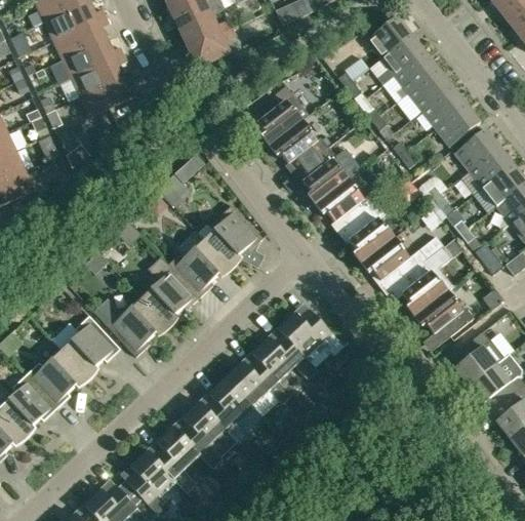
[(37,0),(35,1),(44,19),(85,0),(37,0)]
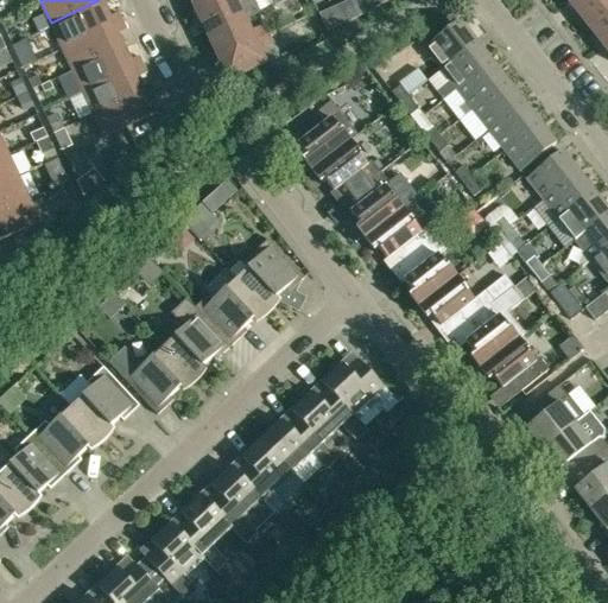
[(51,23),(62,45),(121,17),(118,8),(111,12),(105,0),(99,0),(51,23)]
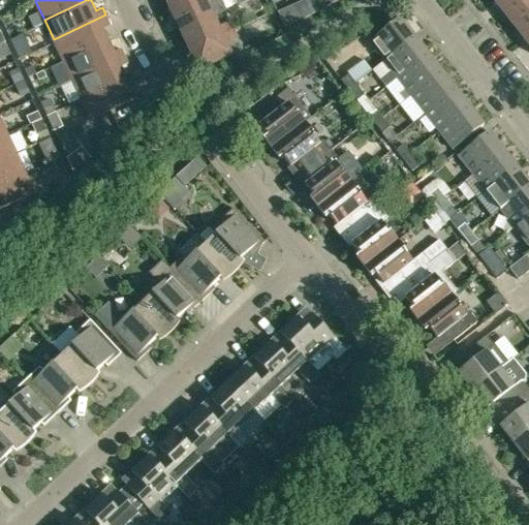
[(166,0),(170,9),(190,0),(166,0)]
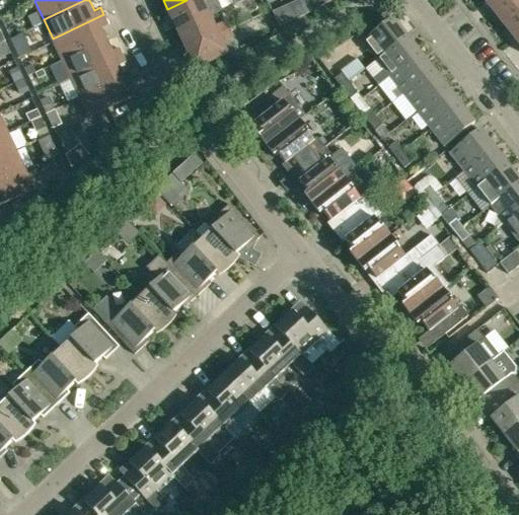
[(187,0),(167,9),(176,27),(209,12),(204,1),(206,0),(187,0)]
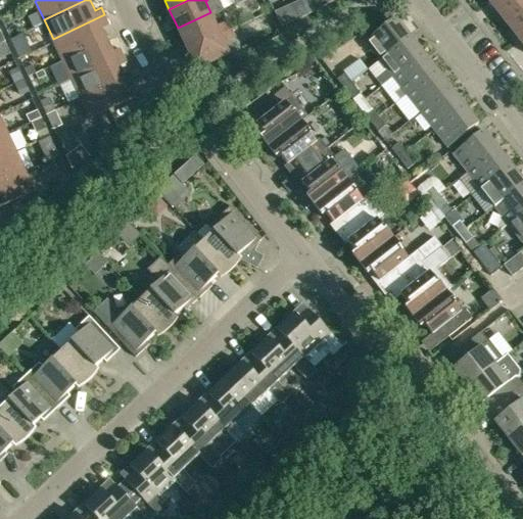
[(308,0),(313,8),(327,0),(308,0)]
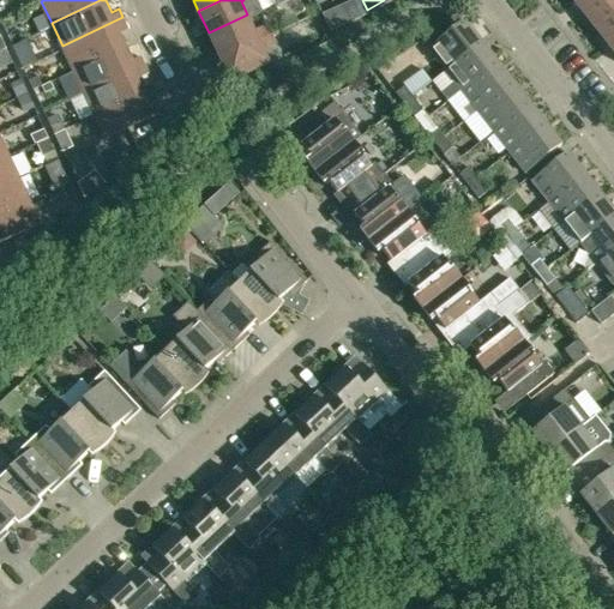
[(582,0),(578,4),(593,23),(613,5),(613,0),(582,0)]
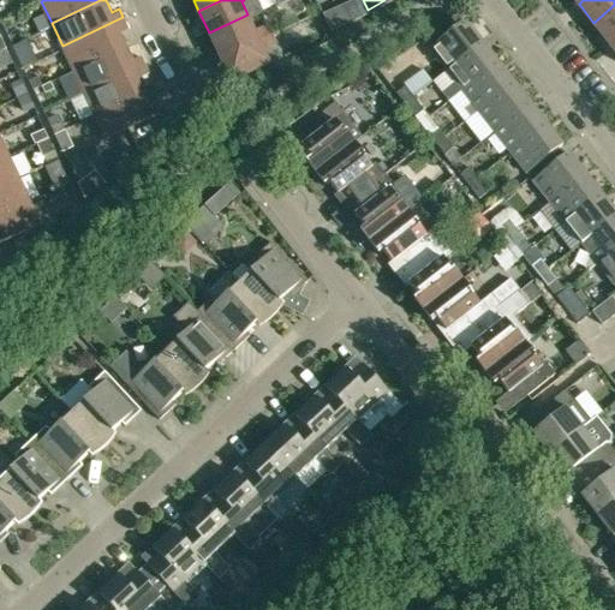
[(614,5),(593,23),(609,42),(614,36),(614,5)]
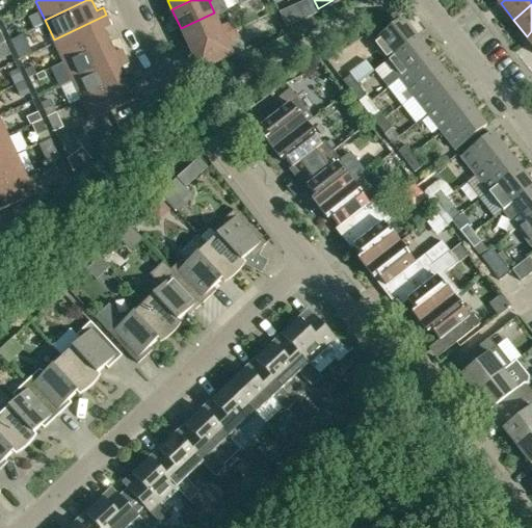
[(294,20),(287,5),(277,10),(285,24),(294,20)]
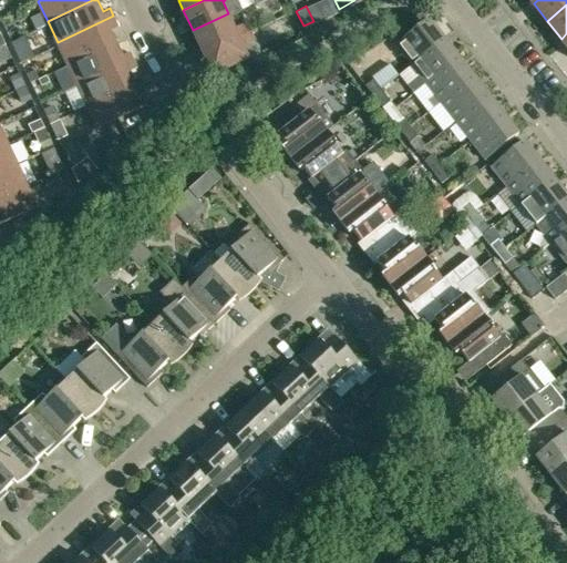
[(228,13),(193,30),(203,51),(250,28),(247,19),(234,26),(228,13)]
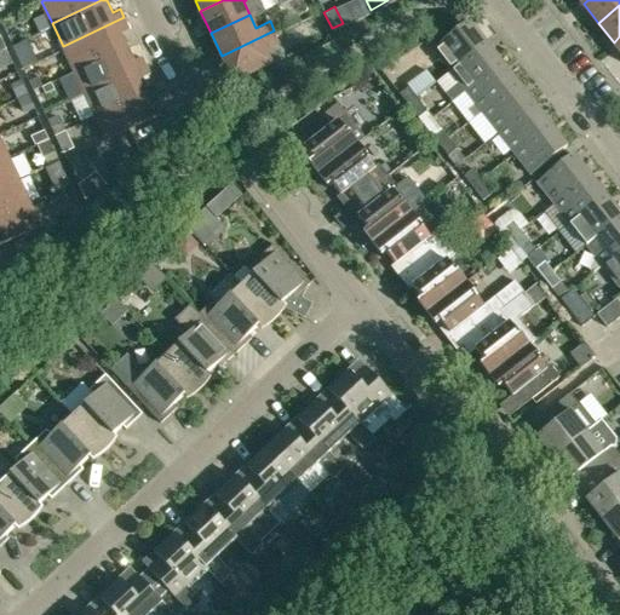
[(63,46),(74,69),(127,44),(120,29),(128,26),(124,17),(63,46)]
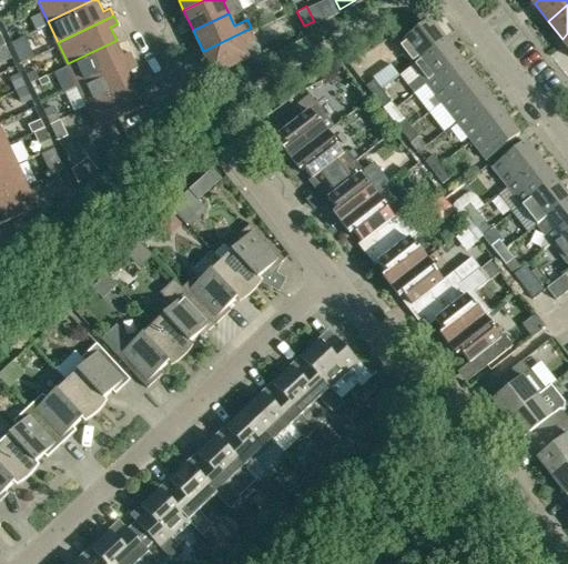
[(396,42),(412,61),(445,36),(429,16),(396,42)]
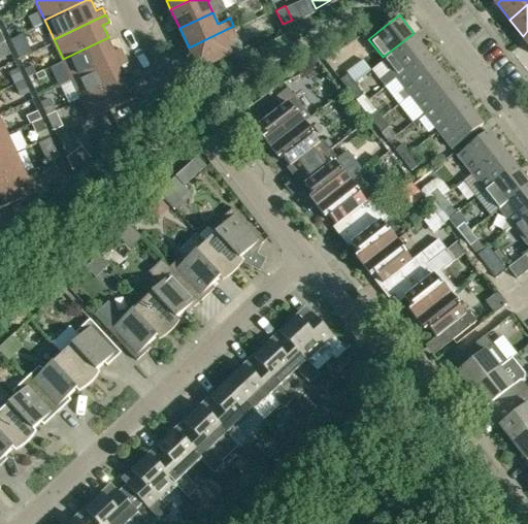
[(233,26),(189,47),(198,67),(231,52),(225,39),(237,33),(234,27),(233,26)]
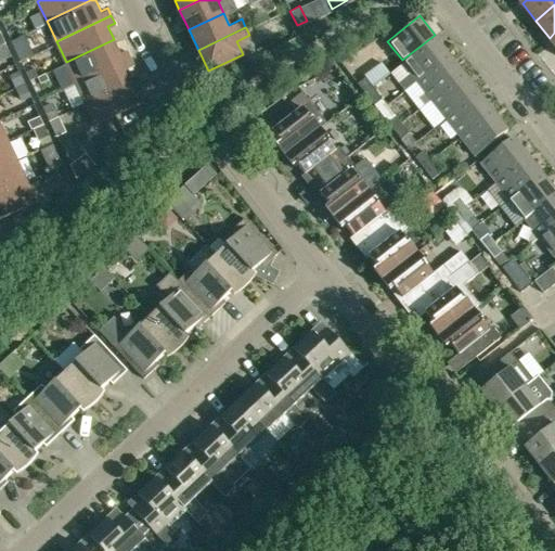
[(11,40),(20,59),(30,53),(22,35),(11,40)]
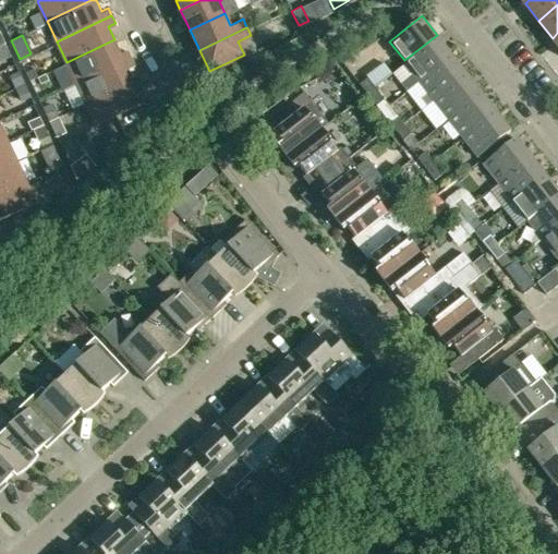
[(412,84),(419,79),(451,53),(437,35),(404,60),(413,71),(407,76),(412,84)]
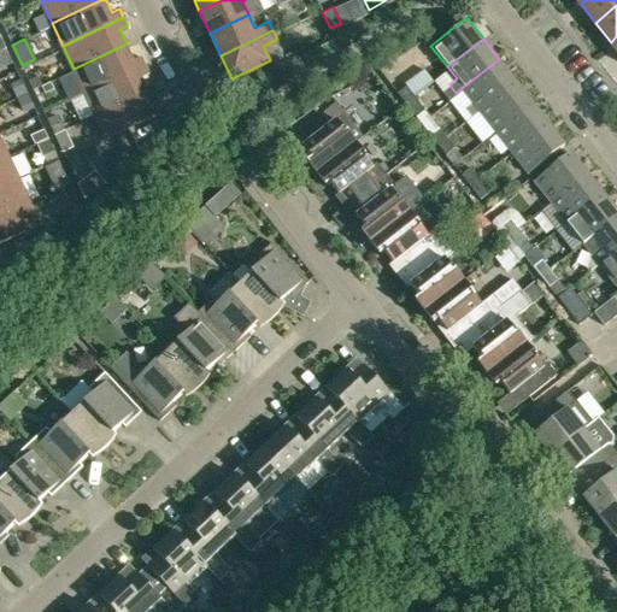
[(133,57),(127,43),(74,69),(83,90),(145,62),(140,53),(133,57)]
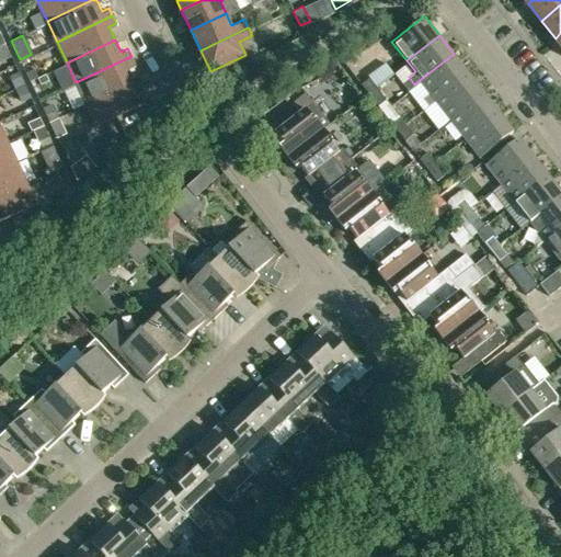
[(435,98),(468,72),(454,54),(421,79),(430,90),(423,95),(428,103),(435,98)]
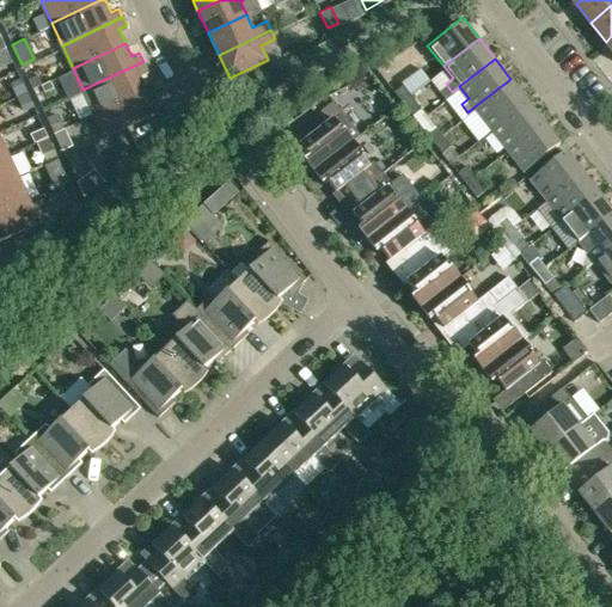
[(83,90),(93,112),(146,87),(140,73),(147,69),(144,61),(83,90)]
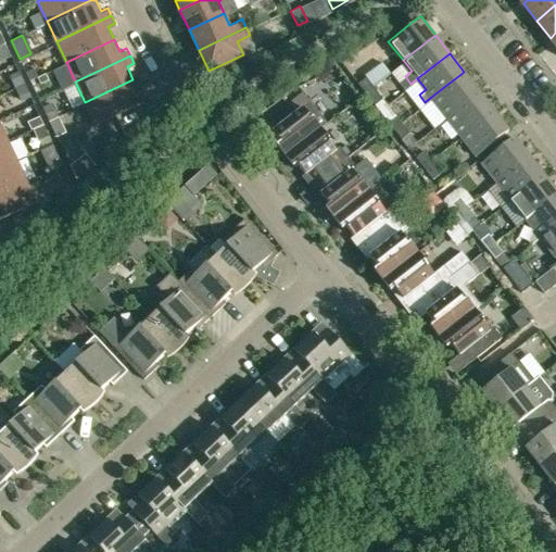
[(34,65),(26,70),(29,78),(37,74),(38,74),(34,65)]
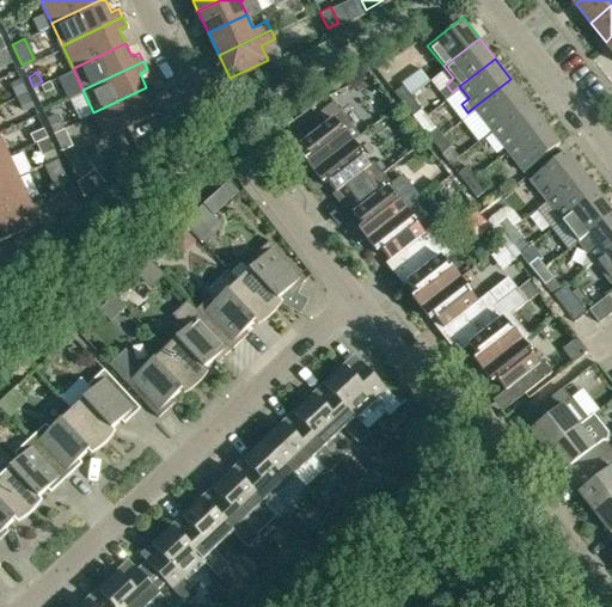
[(10,79),(13,86),(23,83),(20,75),(10,79)]
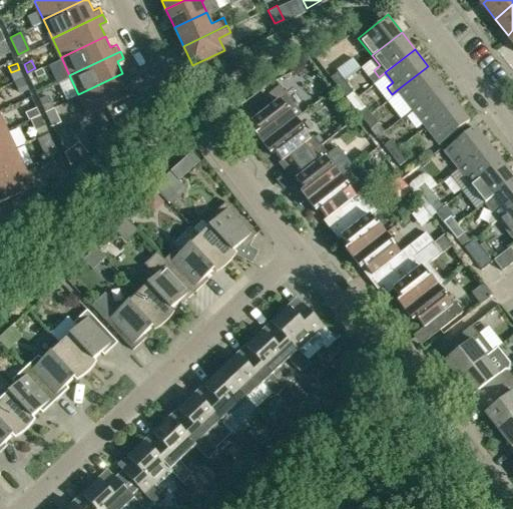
[(41,65),(35,68),(34,68),(37,74),(44,70),(41,65)]
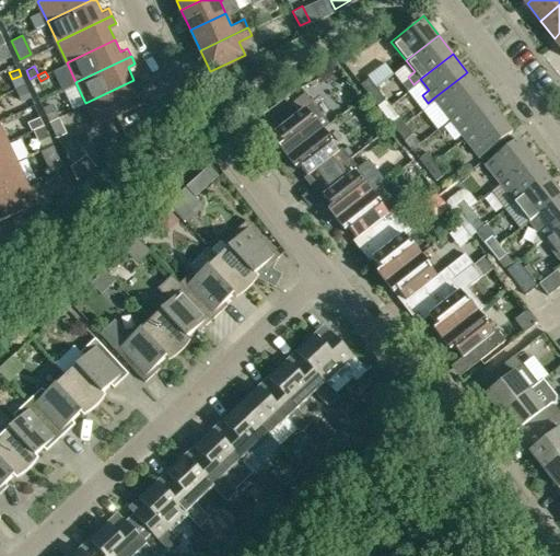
[(467,72),(434,97),(450,116),(482,91),(467,72)]
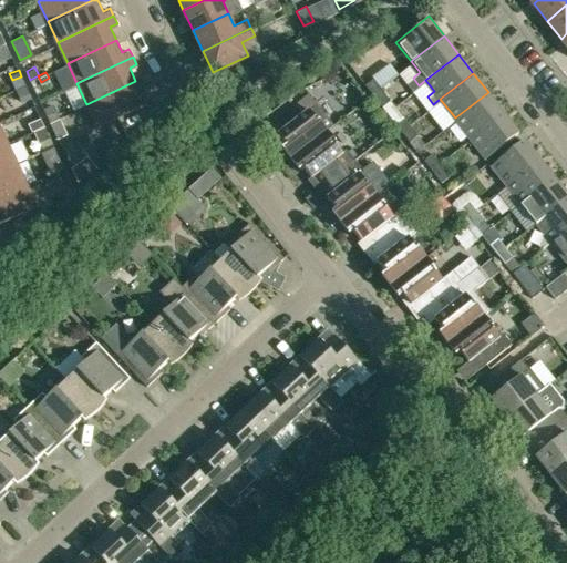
[(364,83),(372,92),(380,86),(372,78),(364,83)]
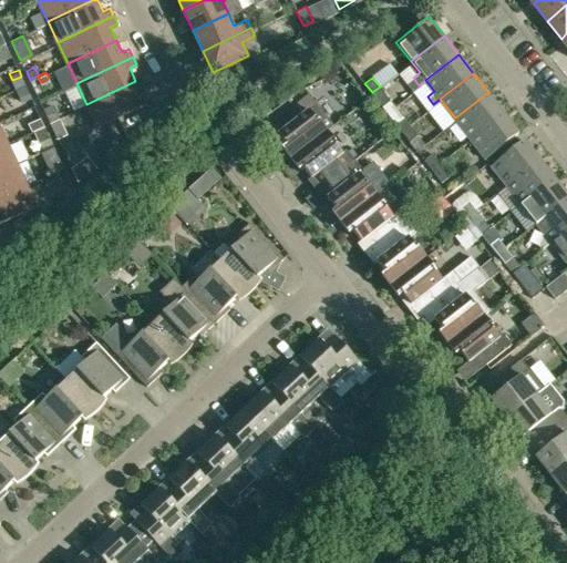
[(145,102),(135,81),(86,104),(96,125),(145,102)]
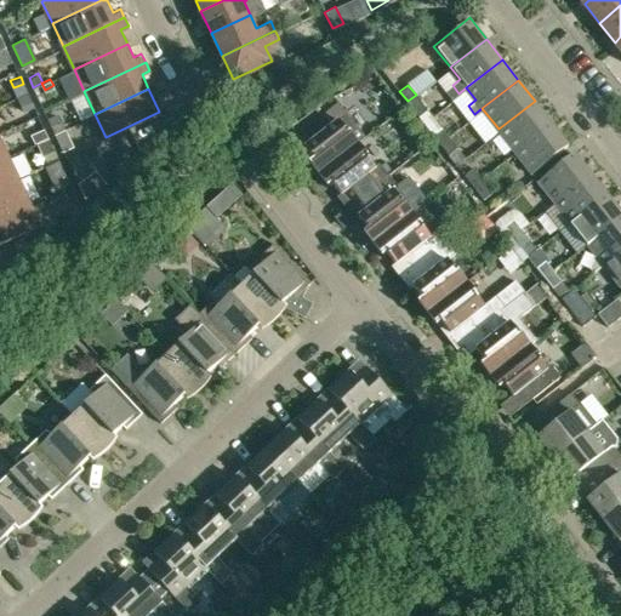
[(416,95),(408,101),(415,112),(423,104),(416,95)]
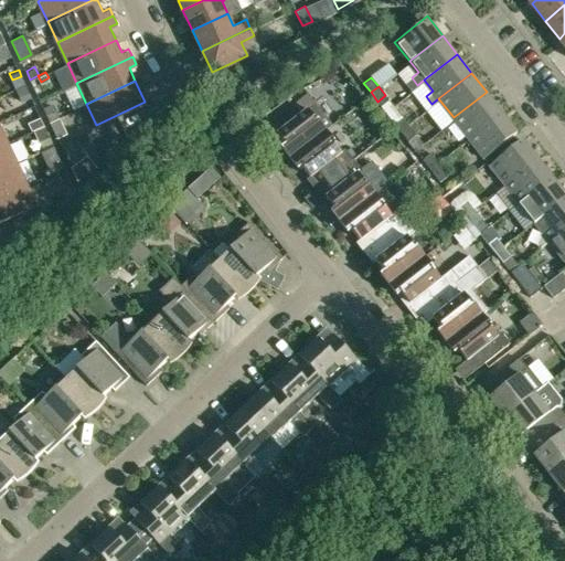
[(22,101),(31,96),(28,90),(19,94),(22,101)]
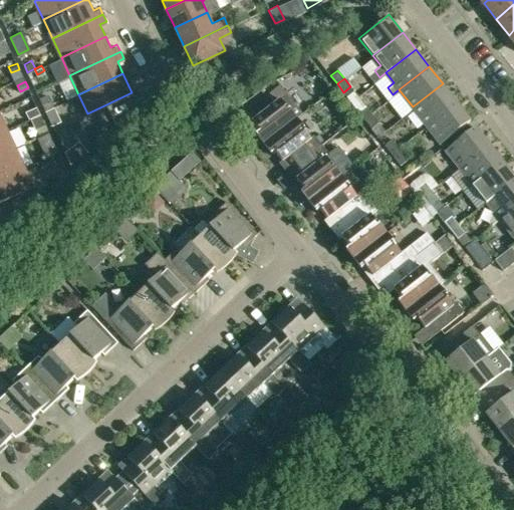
[(263,142),(295,116),(302,110),(280,82),(253,102),(261,112),(252,119),(259,129),(256,132),(263,142)]
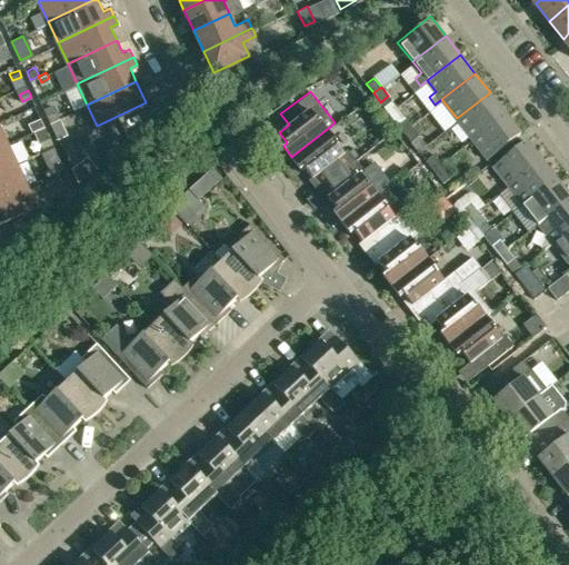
[(457,118),(471,137),(505,111),(490,92),(457,118)]
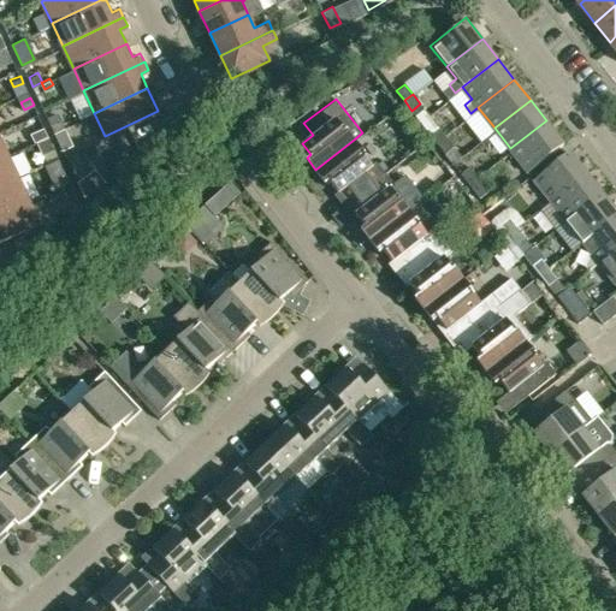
[(58,111),(47,117),(54,131),(65,126),(58,111)]
